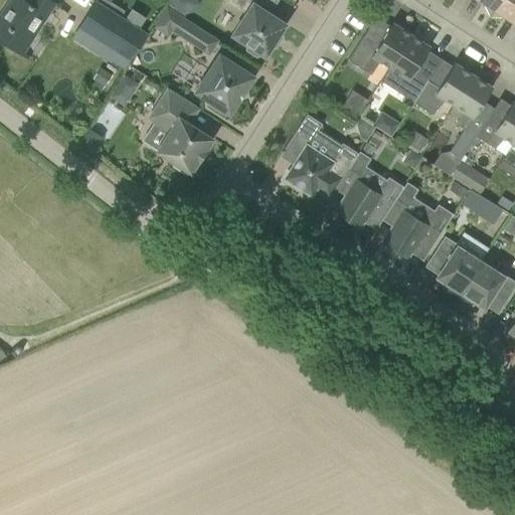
[(15,0),(10,8),(7,5),(6,7),(9,9),(5,15),(2,13),(0,15),(0,39),(17,51),(33,26),(36,28),(53,2),(49,0),(15,0)]
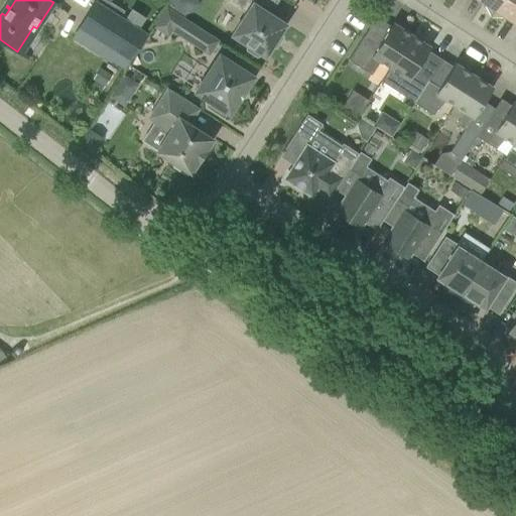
[(171,0),(166,7),(182,17),(186,11),(183,8),(180,0),(171,0)]
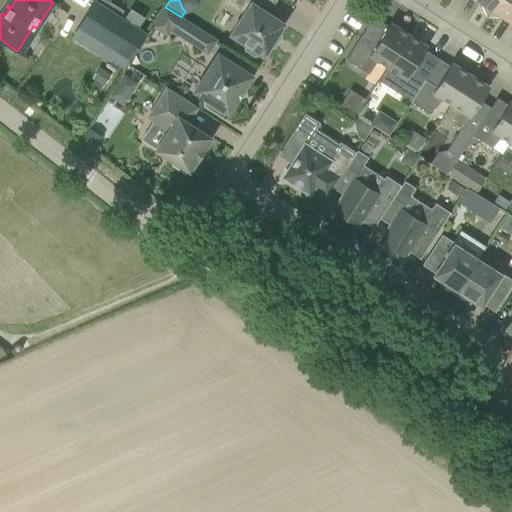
[(263,56),(278,33),(284,23),(268,12),(275,0),(227,0),(227,1),(244,12),(230,34),(246,45),(245,49),(255,55),(259,53),(263,56)]
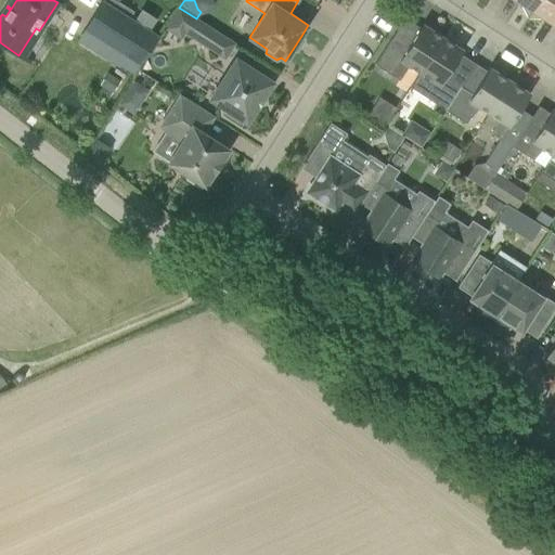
[(539,0),(515,0),(520,3),(527,17),(528,17),(539,0)]
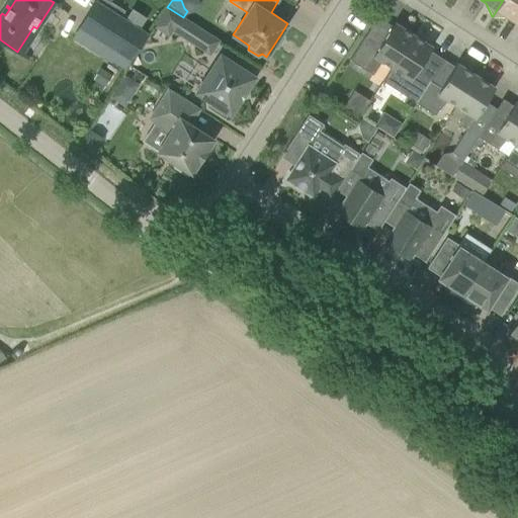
[(508,17),(517,23),(517,20),(517,0),(503,0),(493,16),(508,17)]
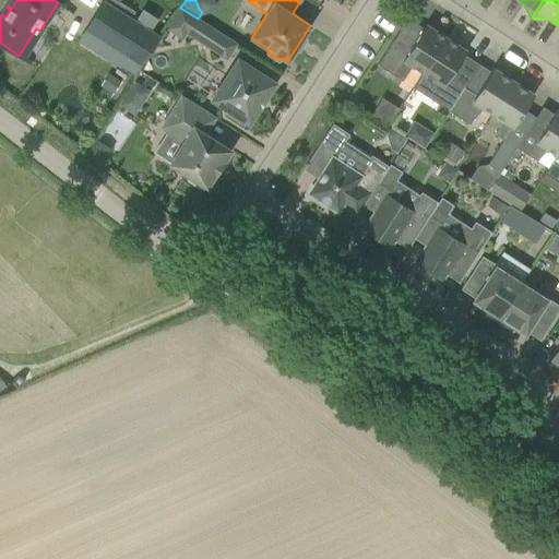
[(159,36),(104,1),(86,31),(114,47),(107,58),(134,75),(159,36)]
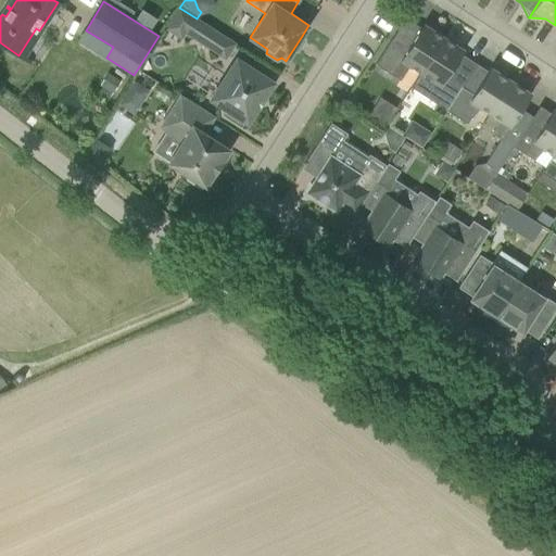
[(199,20),(189,35),(225,59),(235,43),(199,20)]
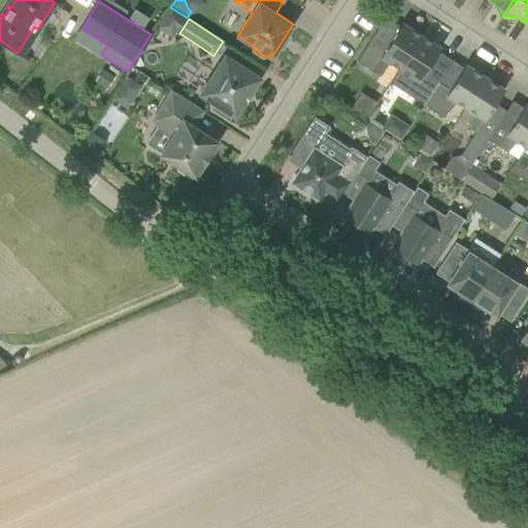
[(399,69),(422,35),(402,23),(386,48),(371,38),(357,61),(381,76),(389,62),(399,69)]
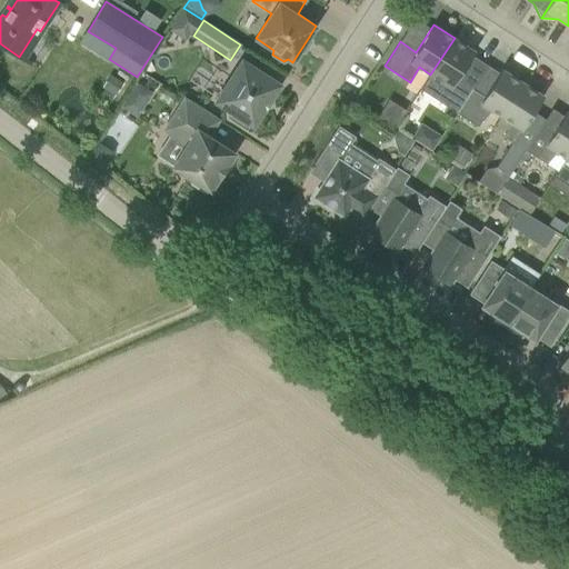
[(457,79),(472,56),(475,51),(455,38),(430,75),(441,81),(432,97),(457,112),(472,89),(457,79)]
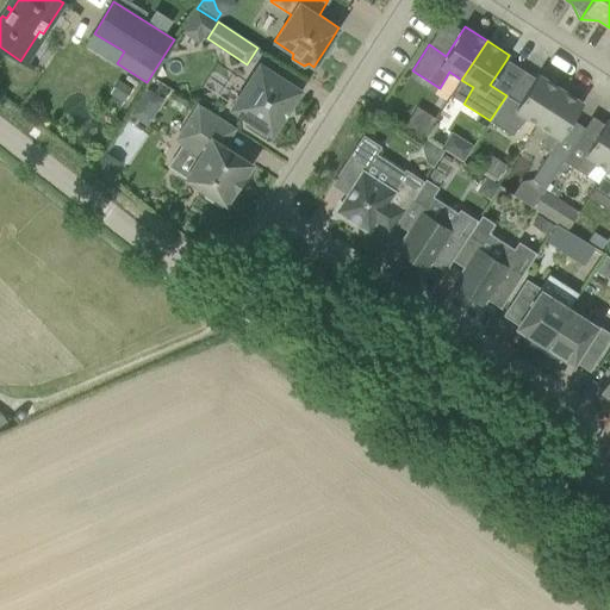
[(298,91),(260,66),(232,109),(251,119),(249,124),(266,135),(268,131),(271,132),(298,91)]
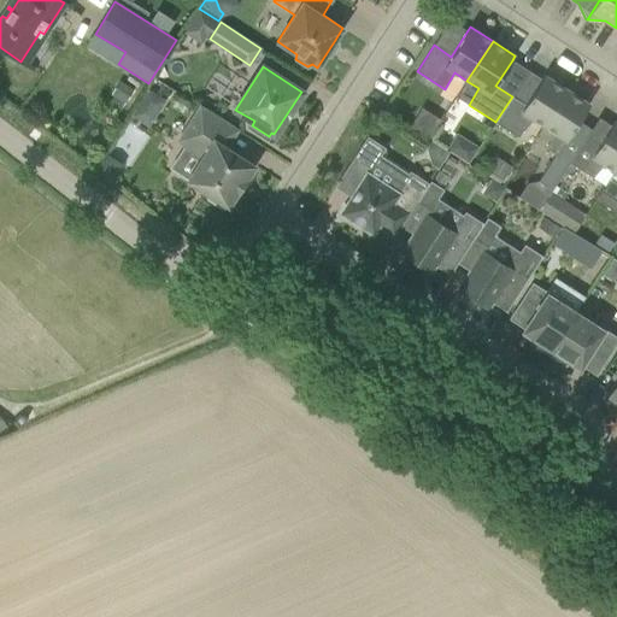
[(495,122),(518,136),(533,119),(544,125),(566,89),(544,75),(526,104),(512,97),(495,122)]
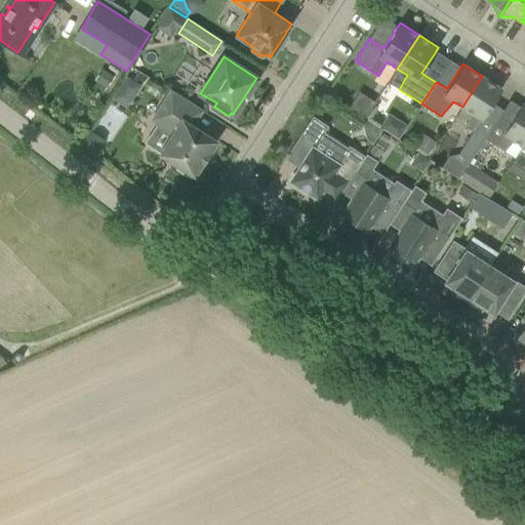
[(126,109),(142,85),(126,76),(112,98),(126,109)]
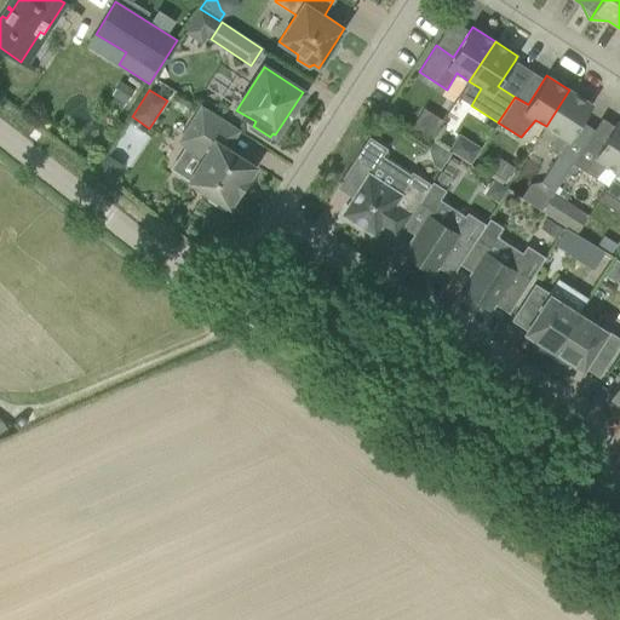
[(575,158),(563,149),(592,104),(569,90),(546,126),(556,133),(550,148),(558,154),(541,182),(555,190),(573,164),(575,158)]
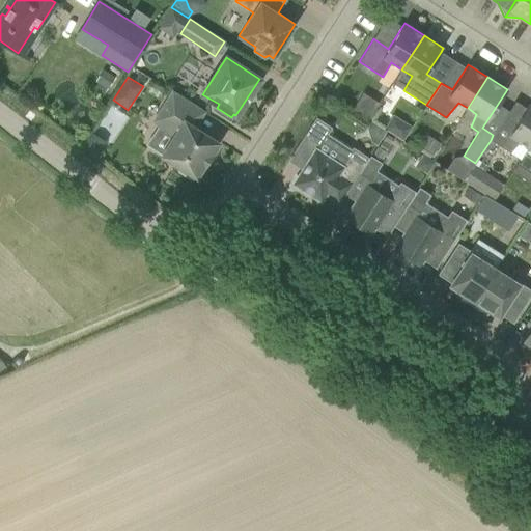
[(162,155),(176,165),(182,168),(179,171),(193,179),(195,176),(196,177),(204,165),(205,166),(213,156),(211,155),(219,142),(191,124),(199,111),(203,113),(203,112),(172,91),(154,121),(174,135),(162,155)]
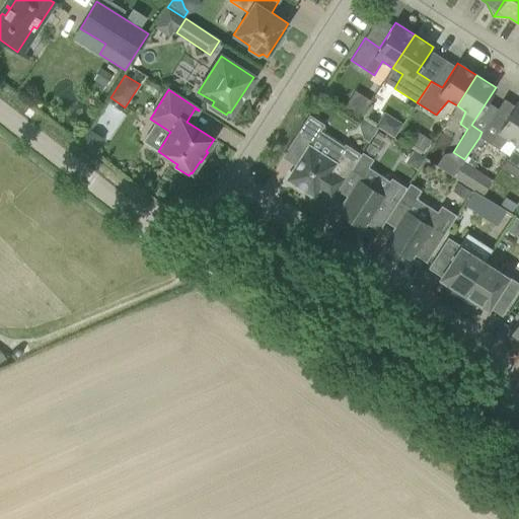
[(516,144),(518,139),(518,102),(517,101),(505,120),(495,113),(482,132),(479,137),(499,149),(508,138),(516,144)]
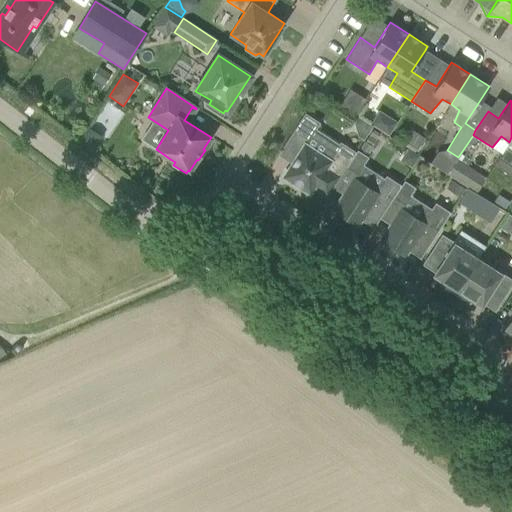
[(304,113),(294,130),(308,140),(319,123),(304,113)]
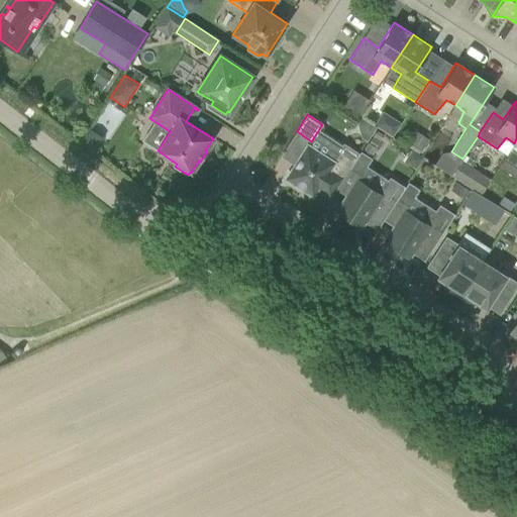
[(516,138),(514,143),(505,160),(516,167),(516,138)]
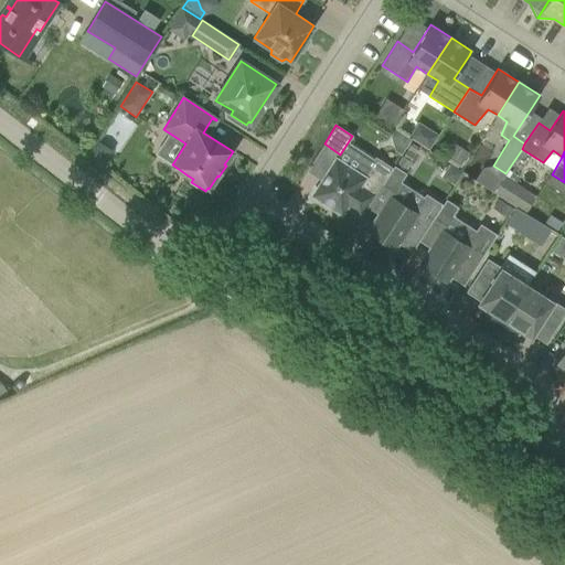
[(382,184),(392,168),(375,157),(369,168),(361,163),(355,171),(336,158),(316,190),(318,199),(341,214),(347,206),(361,216),(375,194),(382,184)]
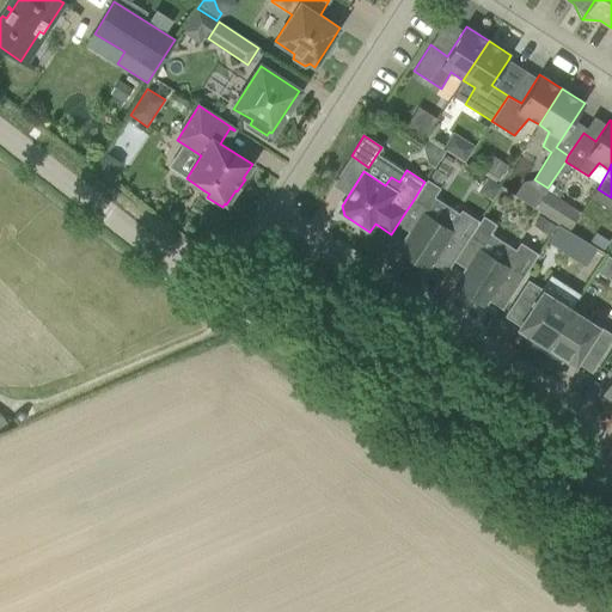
[(427,179),(424,182),(414,200),(427,208),(440,188),(427,179)]
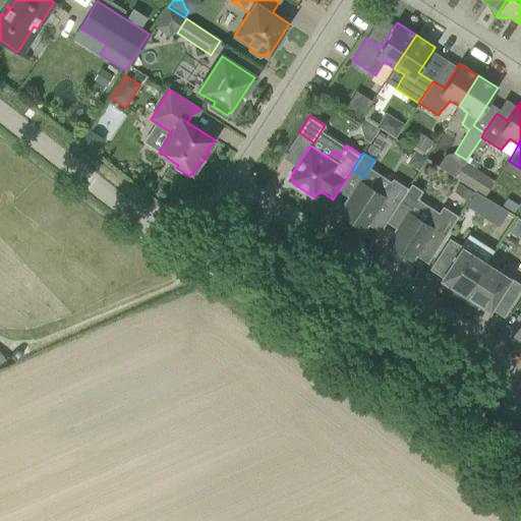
[(380,232),(400,200),(408,188),(407,187),(406,189),(394,181),(388,190),(383,187),(379,188),(377,191),(360,180),(339,213),(364,229),(367,224),(379,231),(379,232),(380,232)]
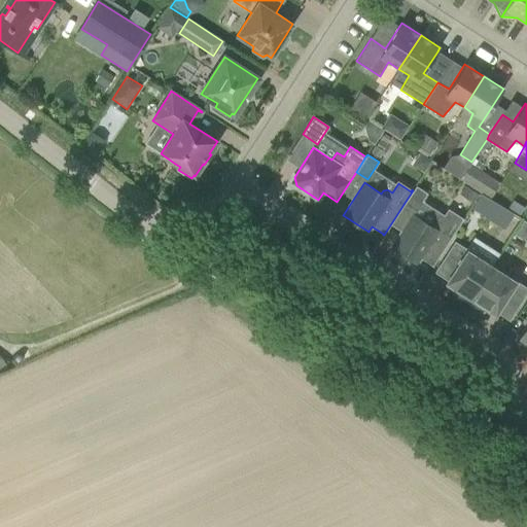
[(413,190),(405,203),(416,211),(427,194),(416,186),(413,190)]
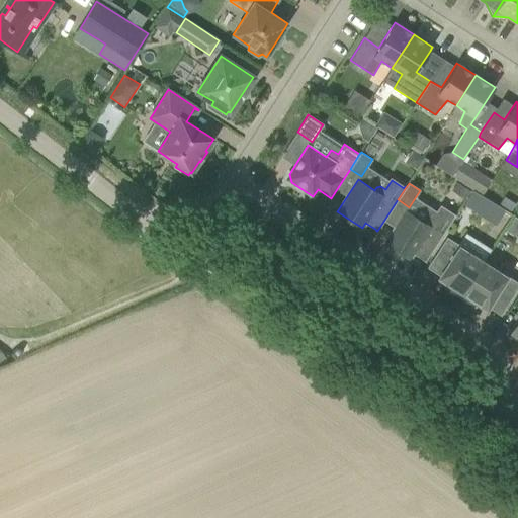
[(505,197),(501,203),(512,210),(516,203),(505,197)]
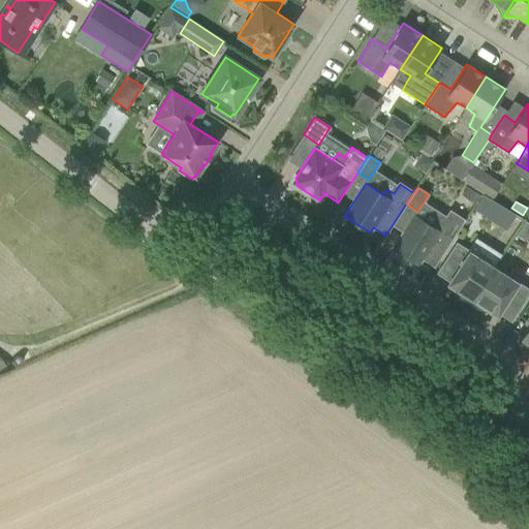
[(434,268),(465,219),(464,219),(463,220),(450,212),(443,223),(436,218),(431,225),(414,215),(393,248),(418,265),(422,258),(433,267),(434,268)]
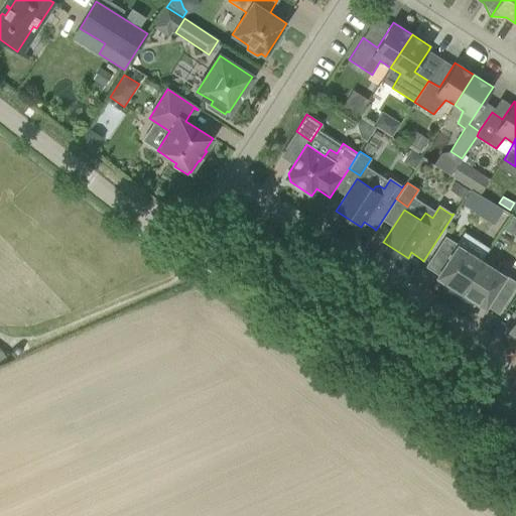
[(459,295),(481,260),(489,248),(465,232),(458,244),(445,236),(428,261),(441,269),(437,277),(446,283),(443,286),(459,295)]
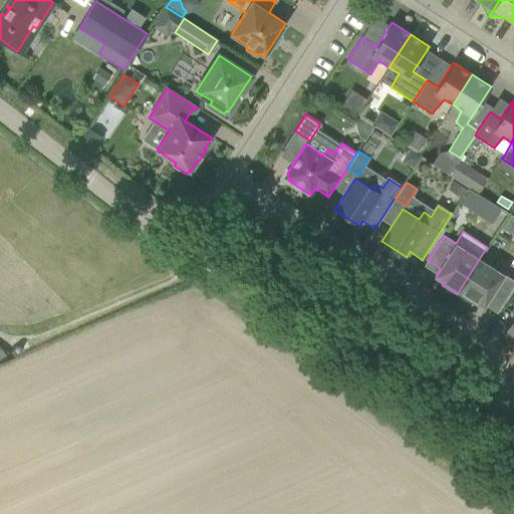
[(479,259),(457,294),(471,304),(473,300),(483,306),(487,299),(500,307),(513,285),(513,280),(502,273),(502,274),(479,259)]
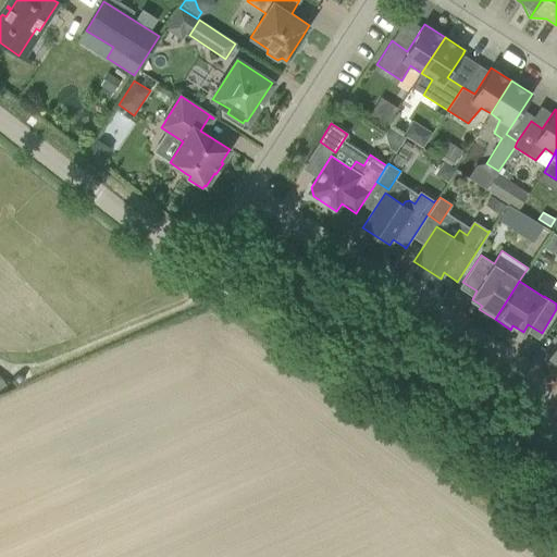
[(556,363),(556,342),(545,360),(555,367),(556,363)]
